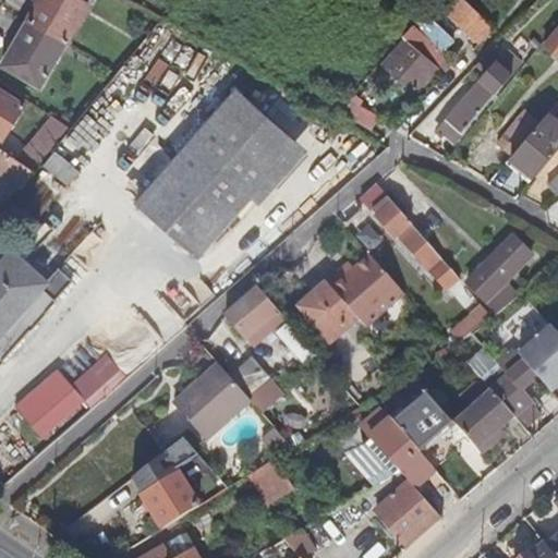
[(77,0),(38,0),(27,21),(65,44),(87,4),(77,0)]
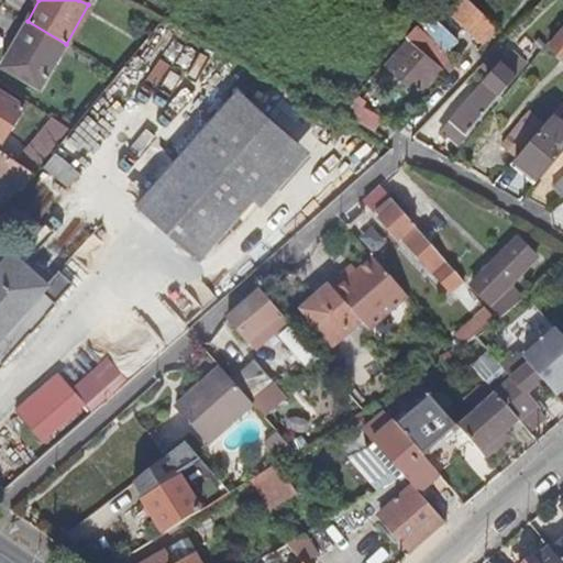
[(468,0),(438,0),(485,44),(499,29),(470,1),(468,0)]
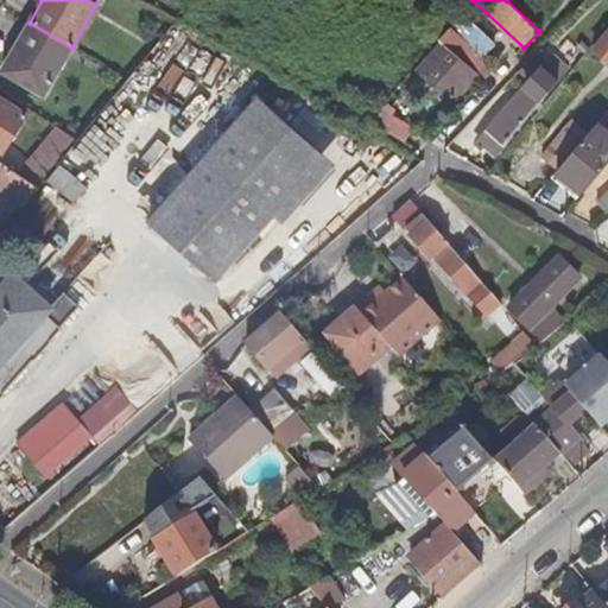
[(71,48),(30,23),(1,73),(44,96),(71,48)]
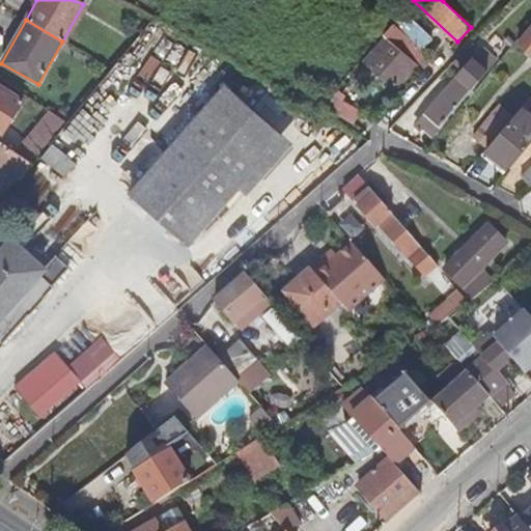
[(394,88),(424,53),(397,27),(365,64),(394,88)]
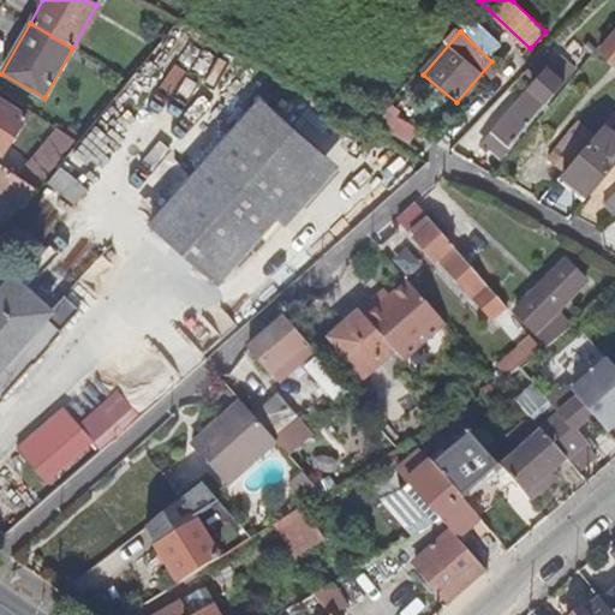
[(614,34),(603,49),(614,59),(614,34)]
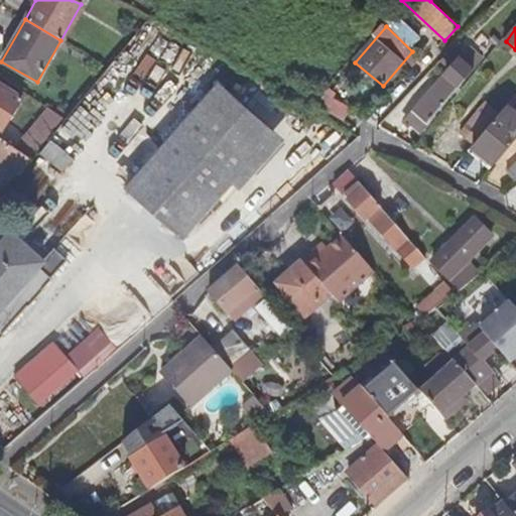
[(458,60),(413,112),(426,123),(471,73),(458,60)]
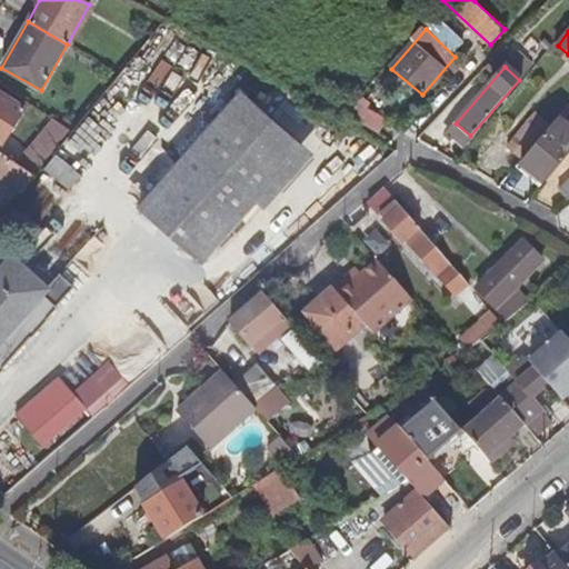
[(295,158),(257,199),(267,207),(315,152),(243,90),(232,102),(295,158)]
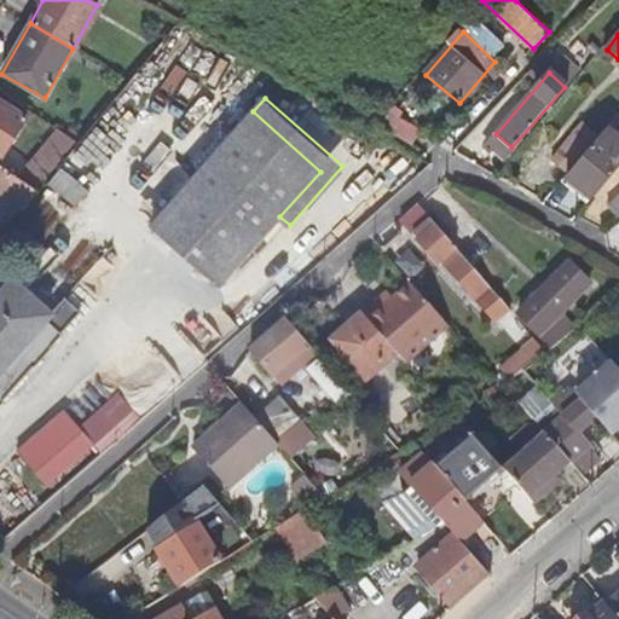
[(0,154),(3,155),(27,119),(0,100),(0,154)]
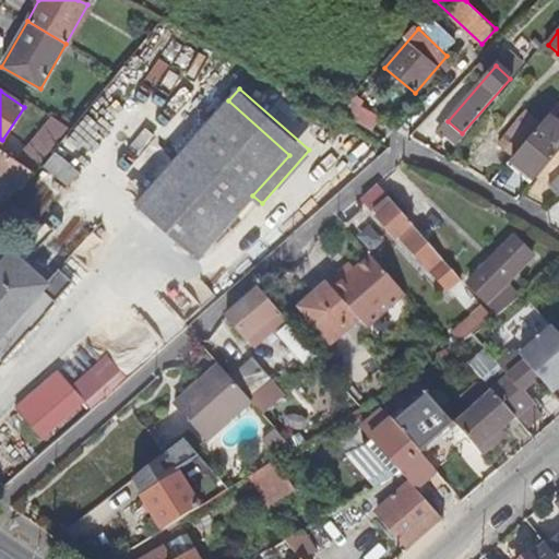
[(199,257),(252,195),(289,155),(228,100),(139,203),(199,257)]
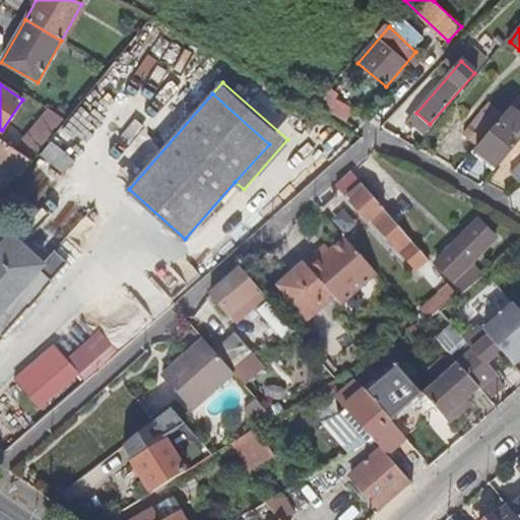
[(476,146),(498,165),(519,138),(519,114),(510,106),(492,128),(477,144),(476,146)]
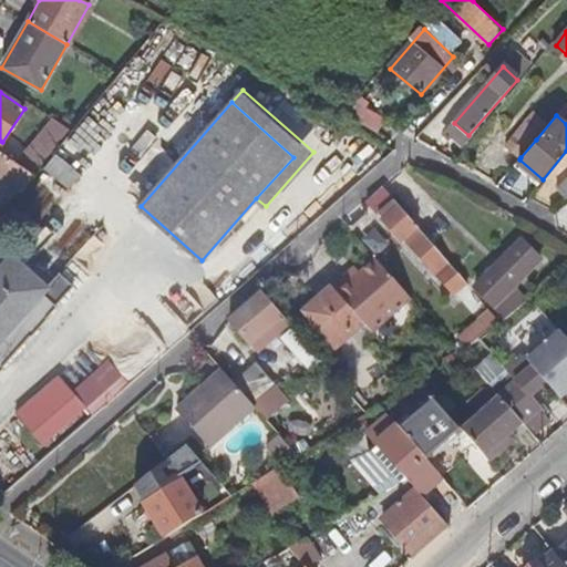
[(70,132),(59,124),(24,167),(34,175),(70,132)]
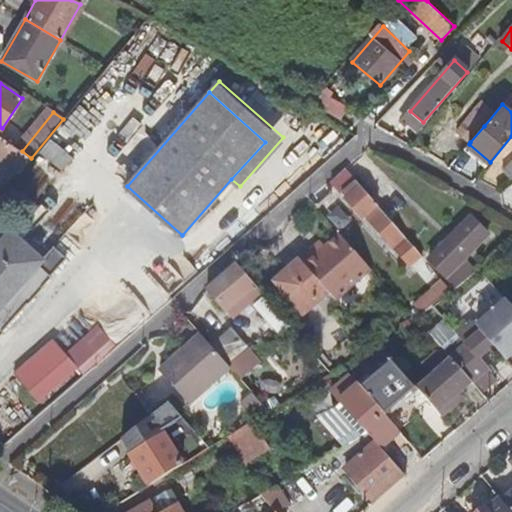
[(470,142),(484,126),(474,118),(460,133),(470,142)]
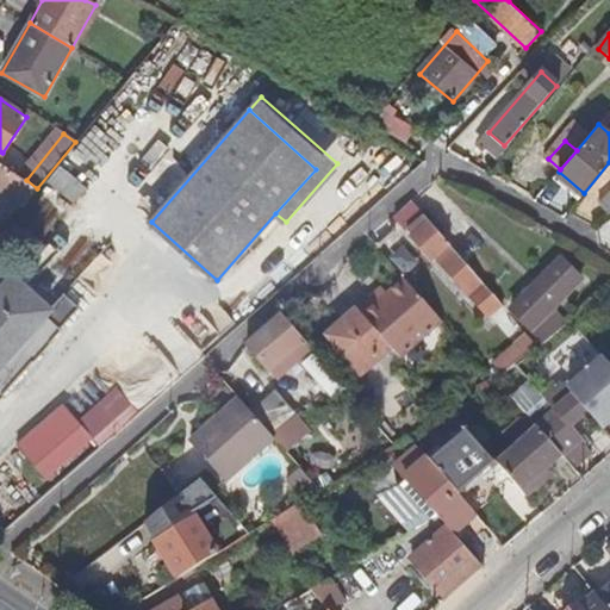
[(26,180),(0,162),(0,190),(23,205),(37,188),(26,180)]
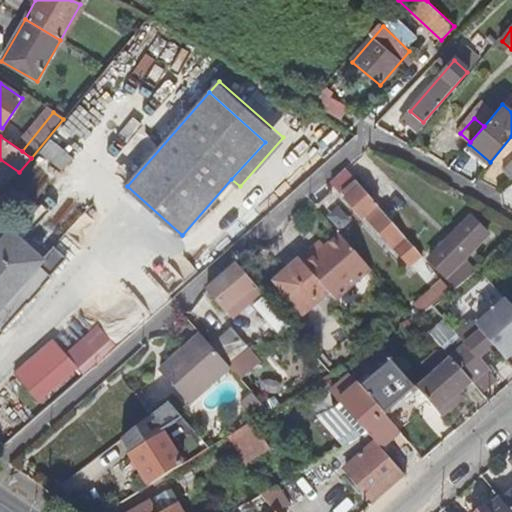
[(0,191),(14,175),(5,167),(0,173),(0,191)]
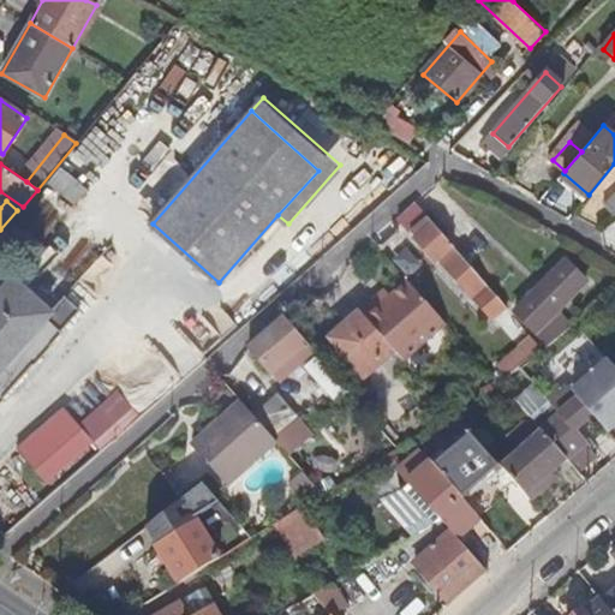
[(436,262),(454,248),(417,204),(399,219),(436,262)]
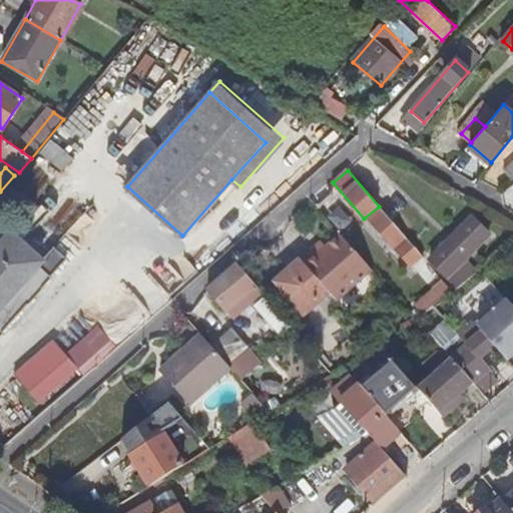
[(412,268),(424,258),(382,209),(370,219),(412,268)]
